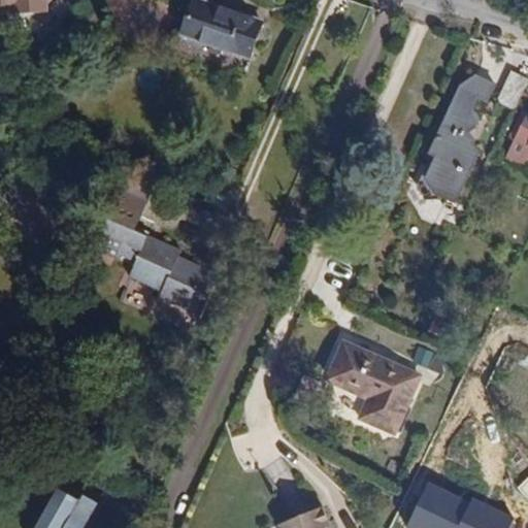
[(261,22),(200,0),(195,0),(184,35),(248,58),(261,22)]
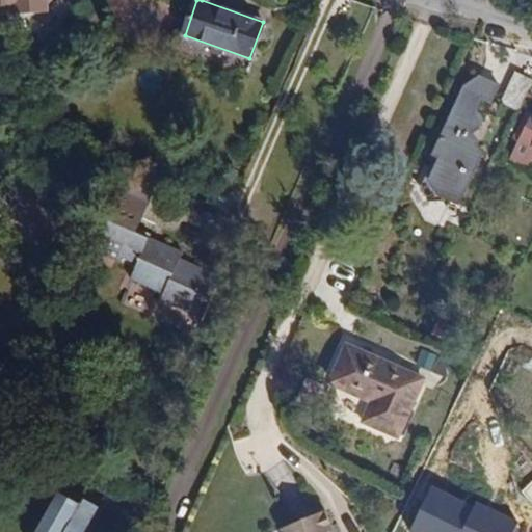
[(501,102),(517,110),(531,81),(515,73),(501,102)]
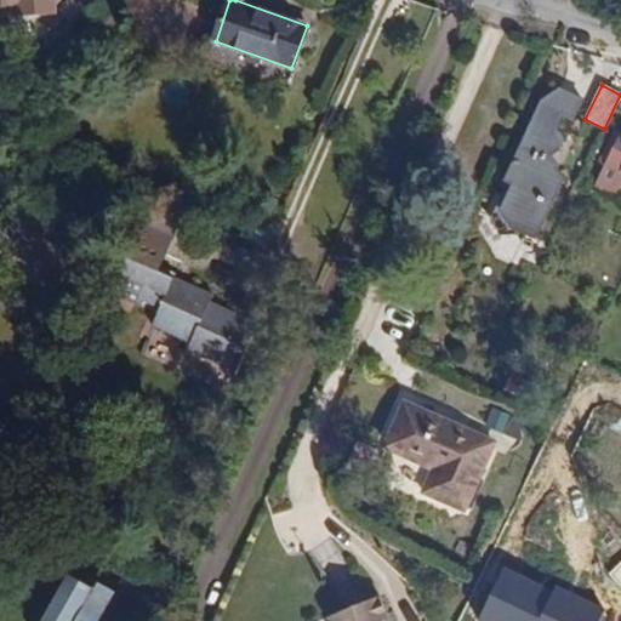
[(505,181),(507,182),(513,186),(502,211),(512,228),(522,232),(536,239),(564,182),(556,170),(557,166),(551,158),(558,151),(562,140),(553,129),(562,114),(573,119),(581,101),(560,90),(540,104),(505,181)]
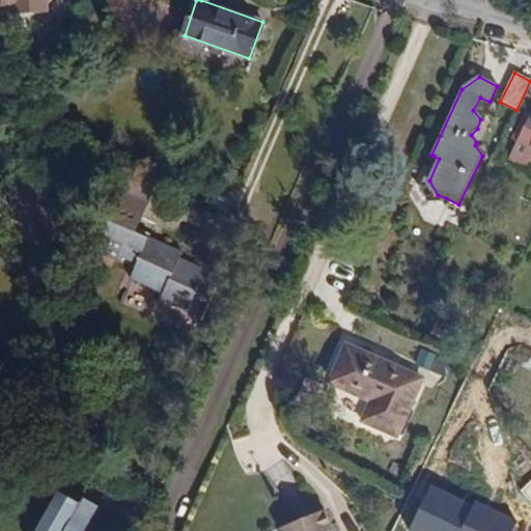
[(518,140),(530,113),(530,112),(525,110),(512,137),(518,140)]
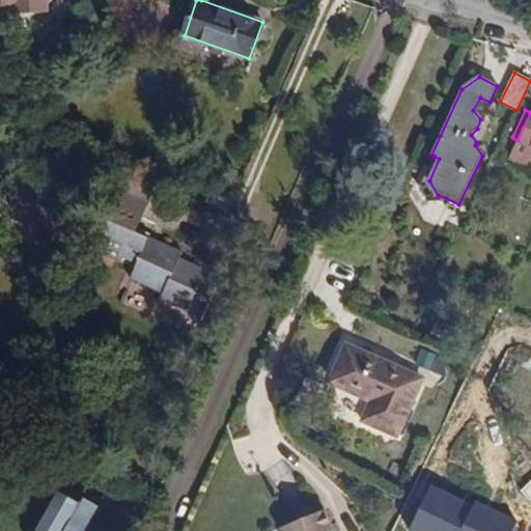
[(530,160),(530,113),(518,140),(508,160),(527,168),(530,160)]
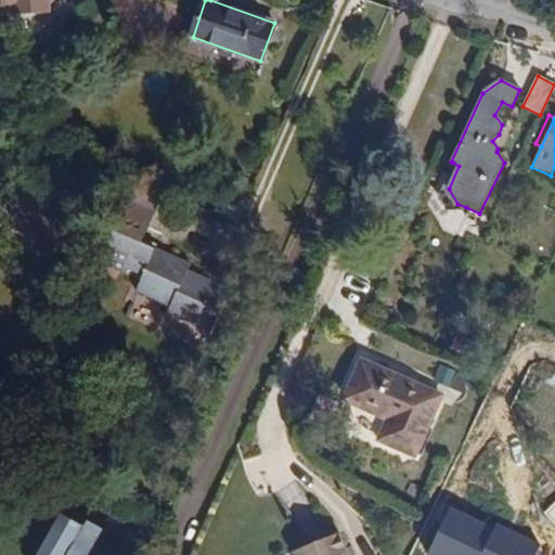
[(459,166),(453,163),(436,201),(446,214),(455,210),(462,214),(466,207),(457,204),(449,189),(459,166)]
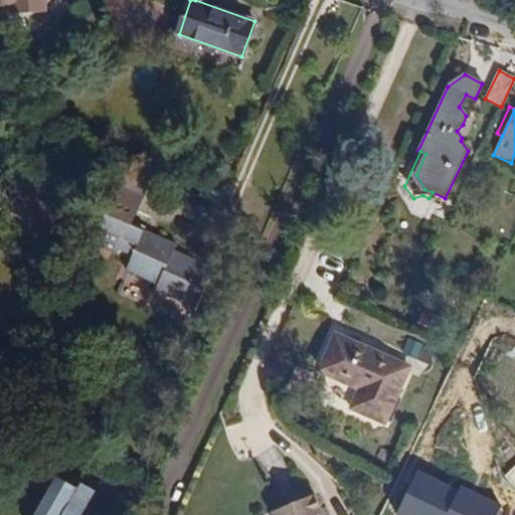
[(151,179),(123,169),(91,250),(117,261),(119,255),(131,261),(127,271),(158,284),(155,291),(196,308),(205,288),(213,269),(173,250),(176,245),(132,225),(151,179)]
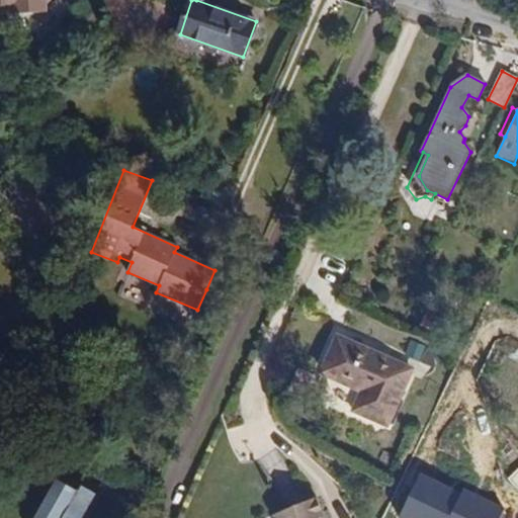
[(437,317),(426,312),(421,324),(432,329),(437,317)]
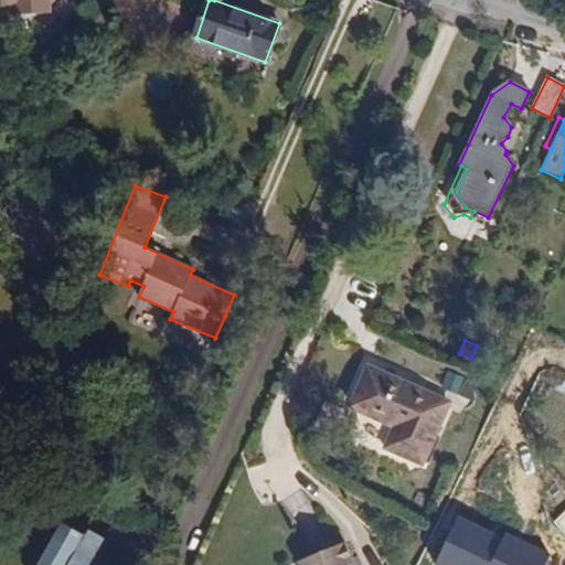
[(420,466),(449,403),(370,368),(351,407),(395,428),(386,448),(420,466)]
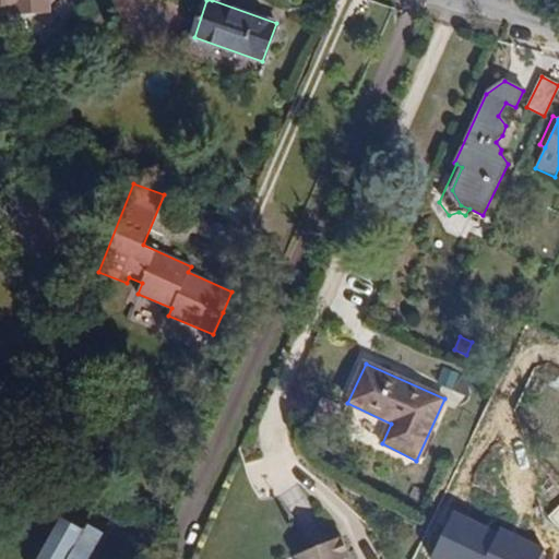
[(438,384),(456,391),(462,373),(442,368),(438,384)]
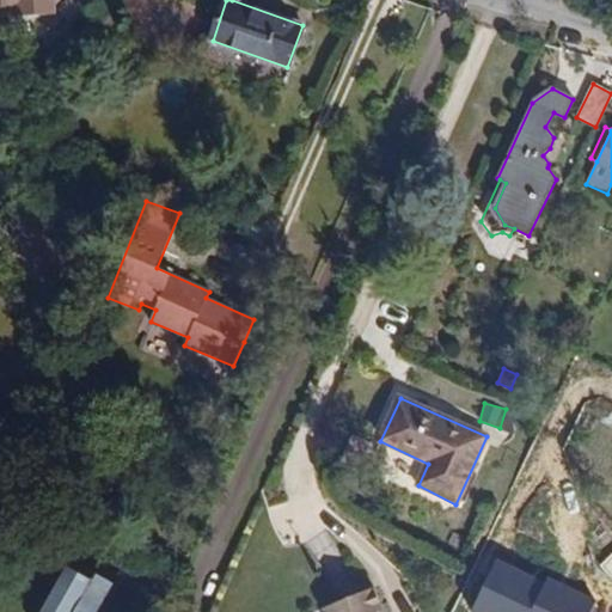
[(118,579),(136,585),(141,573),(122,565),(118,579)]
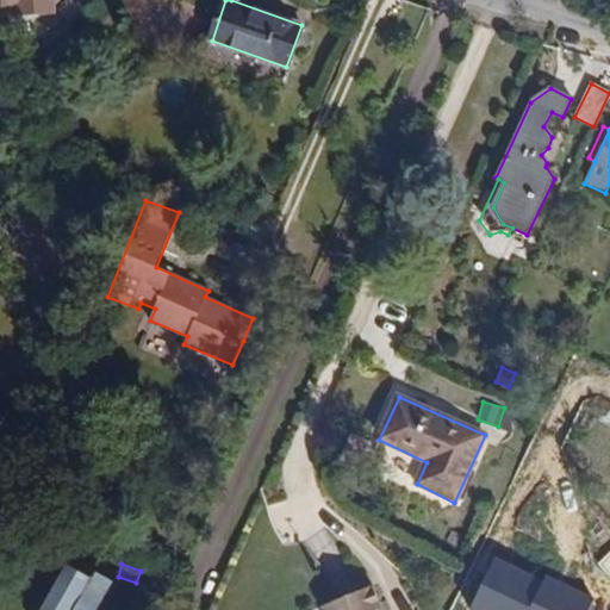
[(94,609),(103,596),(60,574),(41,609),(94,609)]
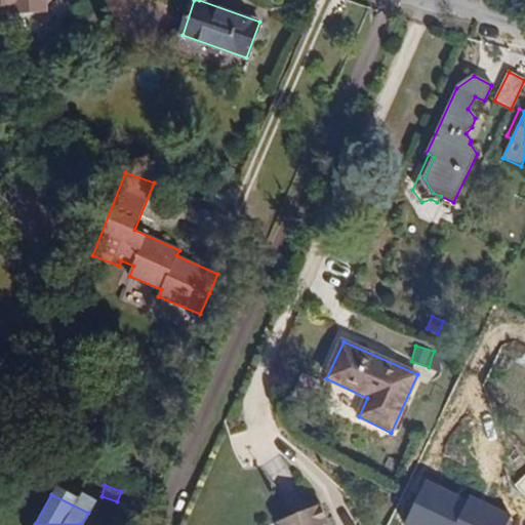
[(325,524),(316,503),(273,522),(274,524),(325,524)]
